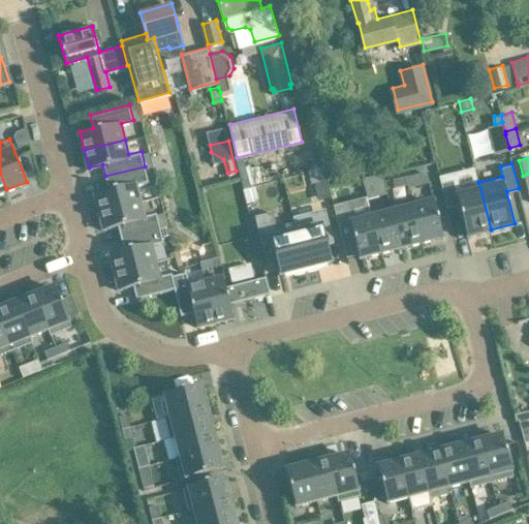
[(149,180),(145,166),(105,176),(109,188),(95,191),(99,210),(139,199),(135,183),(149,180)]
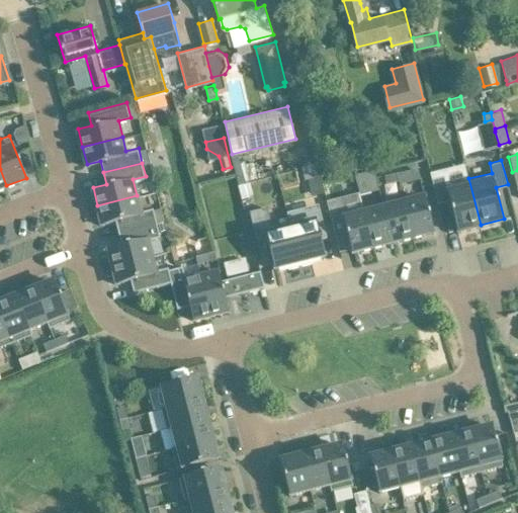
[(409,169),(411,178),(420,176),(418,167),(409,169)]
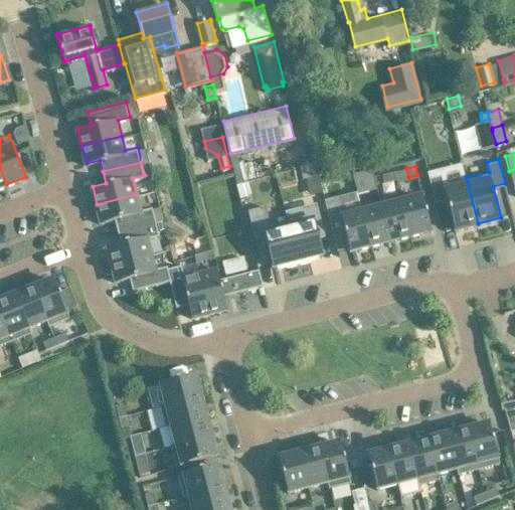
[(394,170),(382,172),(384,180),(396,178),(394,170)]
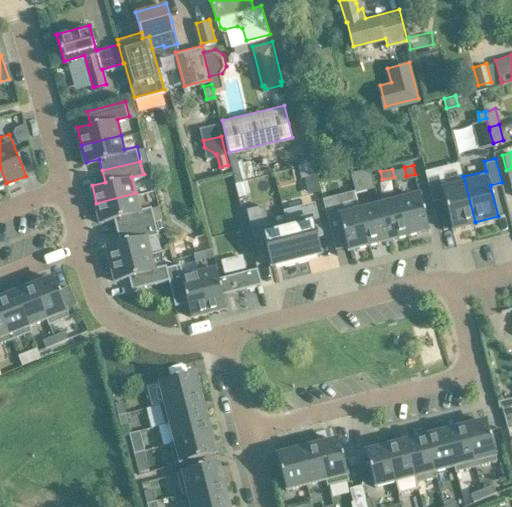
[(364,170),(352,173),(353,181),(365,178),(364,170)]
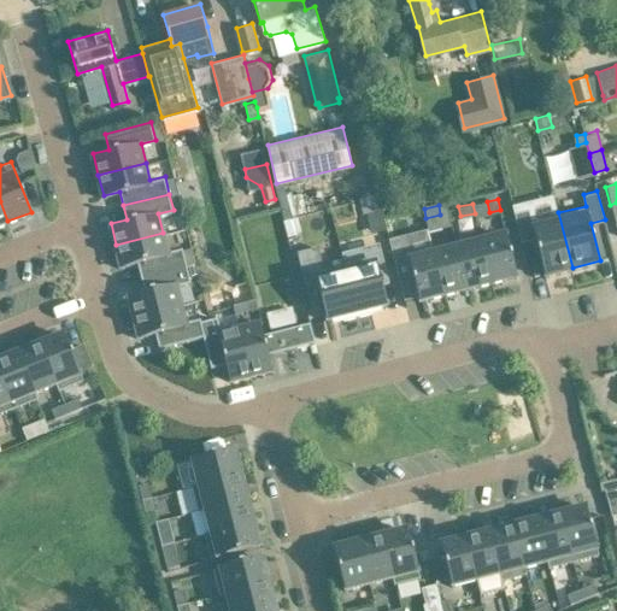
[(573,268),(558,212),(532,219),(529,209),(515,212),(522,241),(535,238),(545,275),(573,268)]
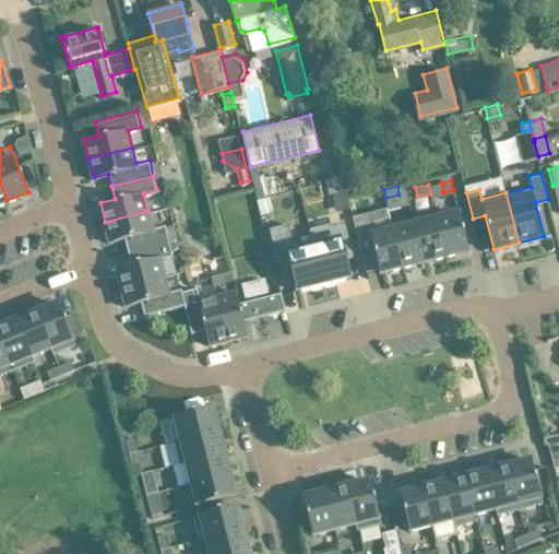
[(128,250),(169,239),(165,223),(152,227),(147,211),(105,222),(110,240),(125,237),(128,250)]
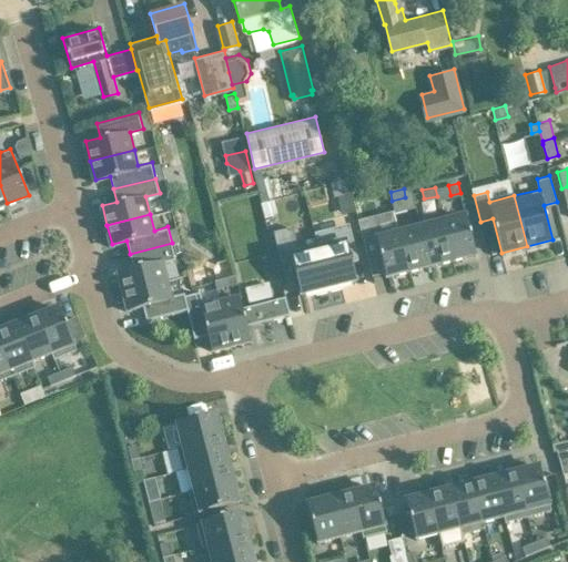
[(476,252),(466,214),(444,220),(453,258),(476,252)]
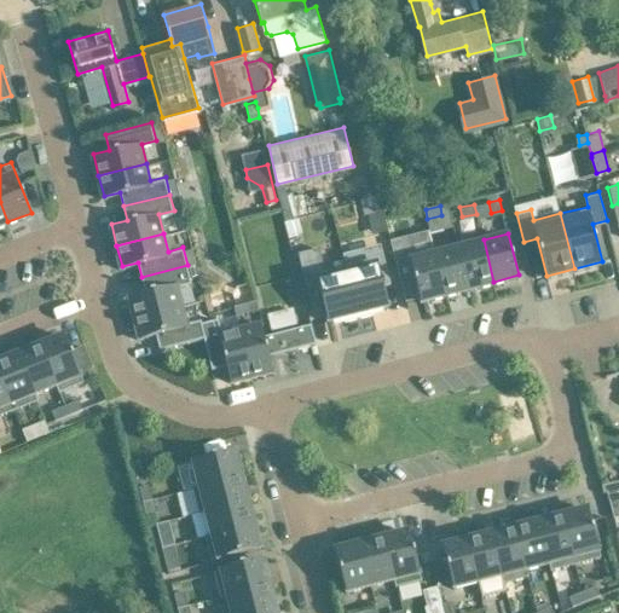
[(460,246),(469,288),(493,282),(484,240),(460,246)]
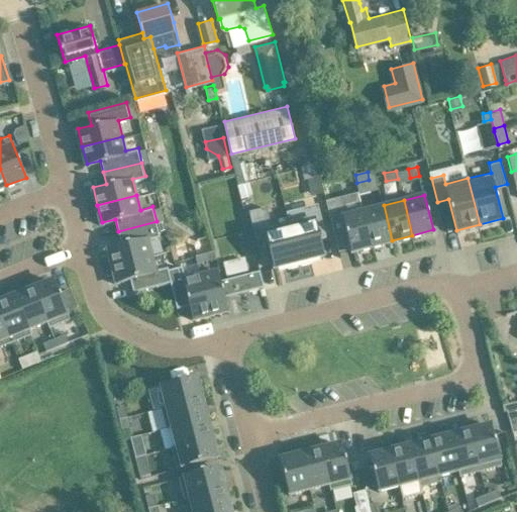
[(312,204),(287,211),(290,224),(300,263),(311,260),(311,257),(320,254),(324,253),(320,237),(326,235),(321,216),(315,218),(312,204)]
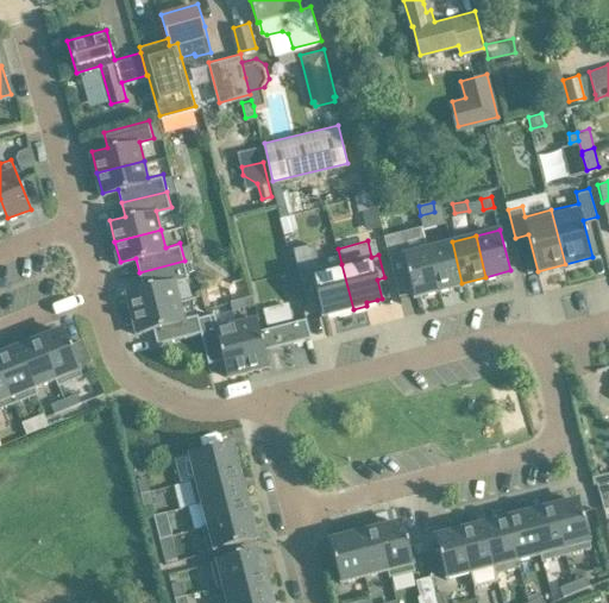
[(429,247),(427,240),(402,247),(414,295),(438,289),(428,249),(429,247)]
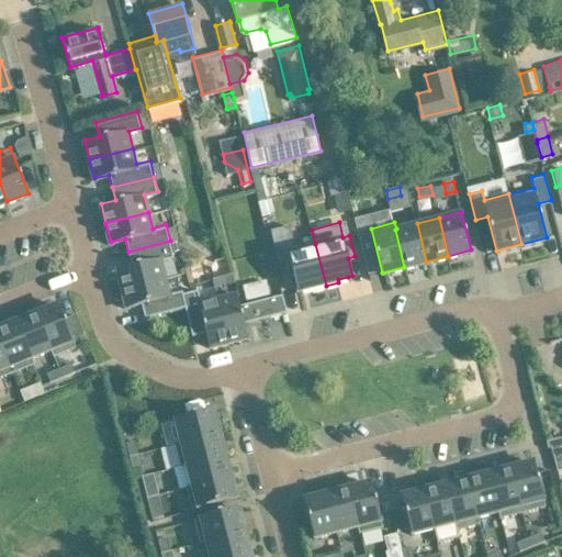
[(290,223),(270,227),(282,275),(292,271),(298,290),(302,289),(312,286),(313,289),(326,286),(315,244),(296,249),(290,223)]
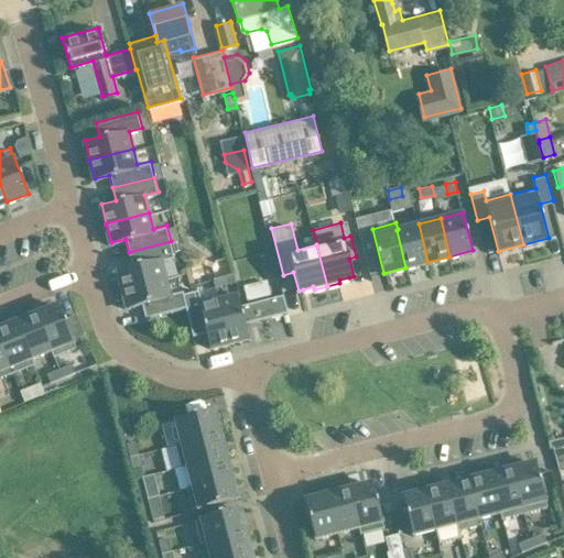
[(398,229),(397,230),(405,267),(427,262),(419,223),(398,229)]
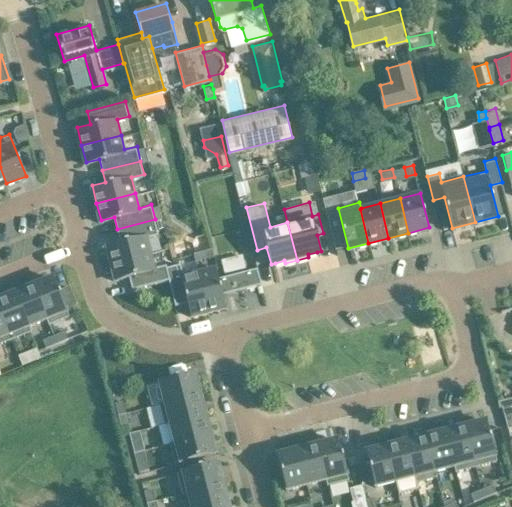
[(155,219),(117,229),(120,240),(107,243),(111,261),(150,251),(146,236),(158,232),(155,219)]
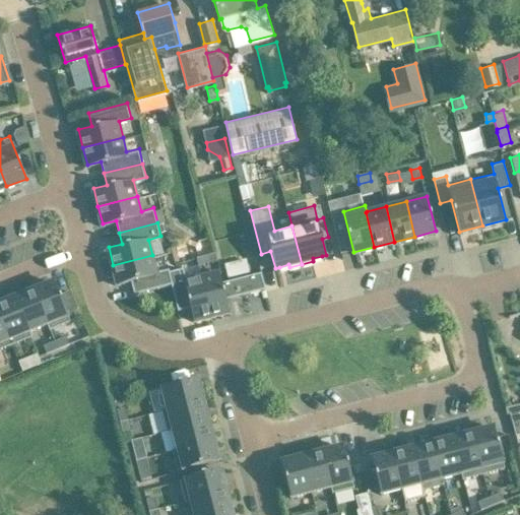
[(198,263),(217,258),(215,250),(196,255),(198,263)]
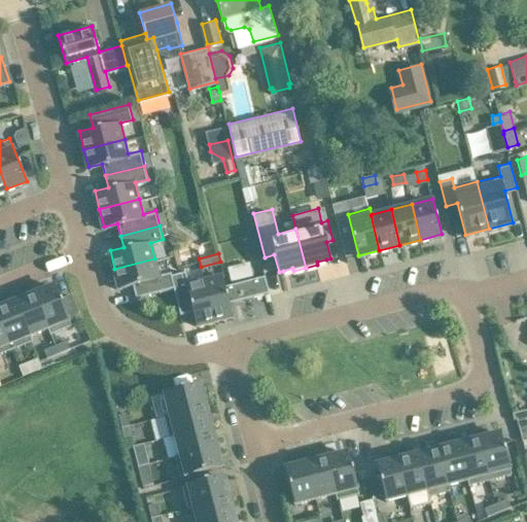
[(154,258),(114,269),(119,287),(133,283),(136,296),(173,286),(175,286),(172,273),(171,270),(159,274),(154,258)]
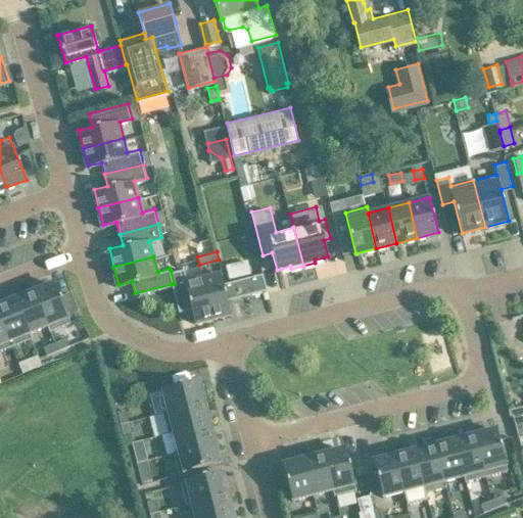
[(247,259),(226,264),(230,278),(250,272),(247,259)]
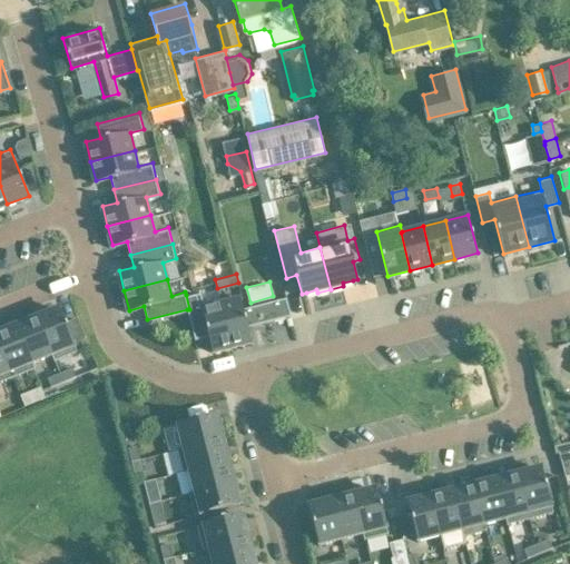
[(213,349),(232,344),(220,300),(204,305),(200,292),(186,295),(189,309),(187,309),(195,338),(208,335),(213,349)]
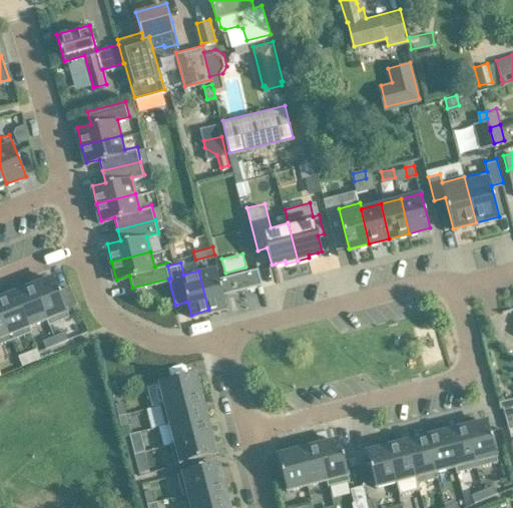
[(216,267),(198,271),(208,310),(226,306),(223,293),(262,283),(258,267),(218,277),(216,267)]
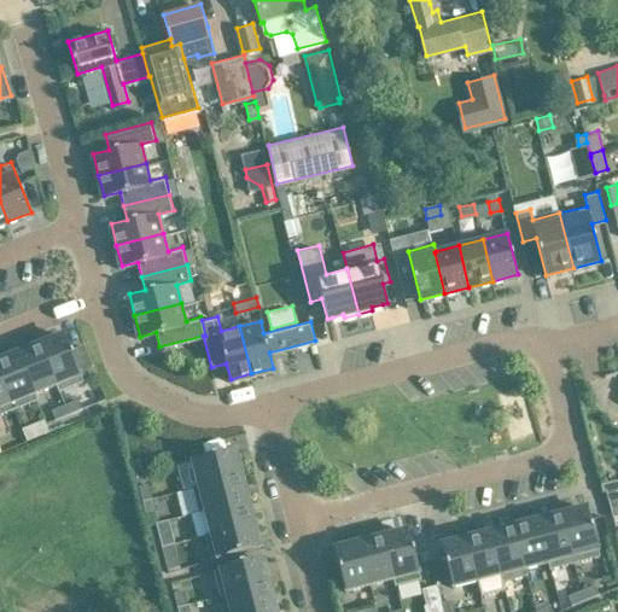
[(41,343),(57,382),(56,383),(58,389),(83,379),(82,374),(71,348),(65,333),(41,343)]
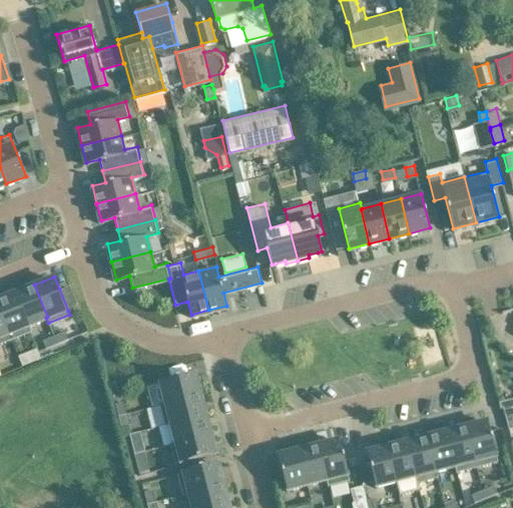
[(45,318),(46,318),(47,317),(34,285),(15,292),(28,325),(29,325),(45,318)]
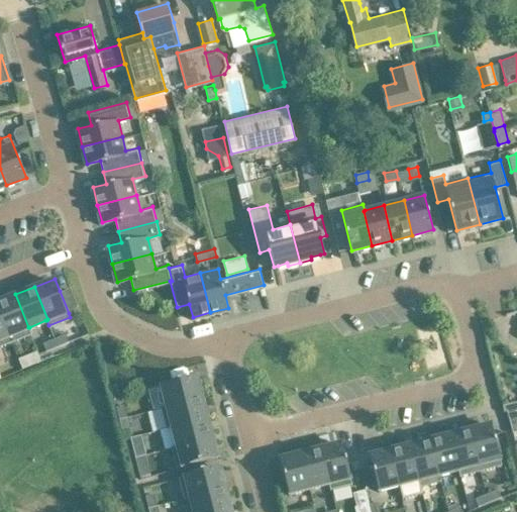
[(69,313),(79,309),(79,308),(70,287),(60,291),(69,313)]
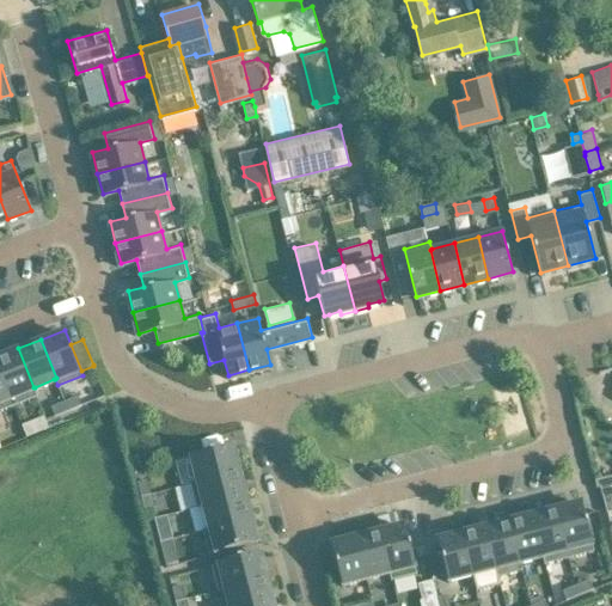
[(18,348),(0,355),(0,369),(13,403),(37,393),(35,387),(34,387),(18,348)]
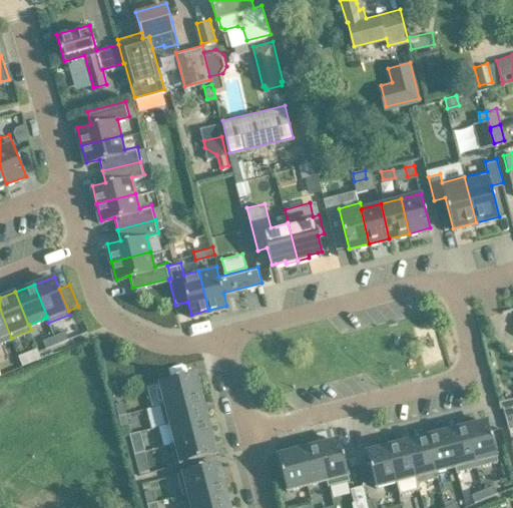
[(0,342),(11,338),(0,310),(0,342)]
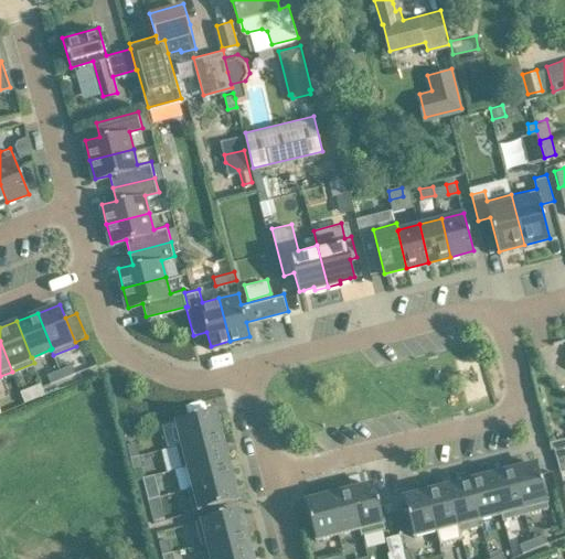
[(72,363),(60,367),(63,376),(75,371),(72,363)]
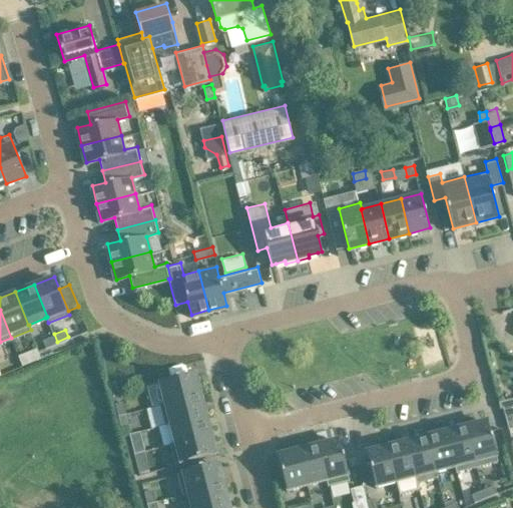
[(43,339),(46,346),(57,342),(54,334),(43,339)]
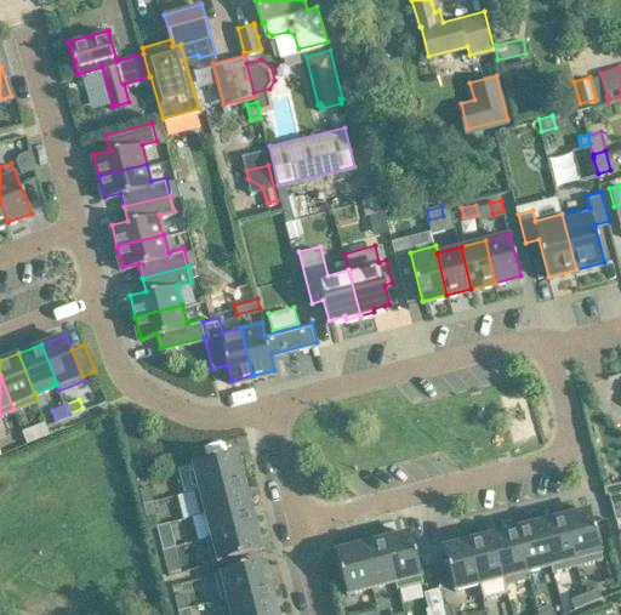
[(49,431),(44,419),(22,428),(26,439),(49,431)]
